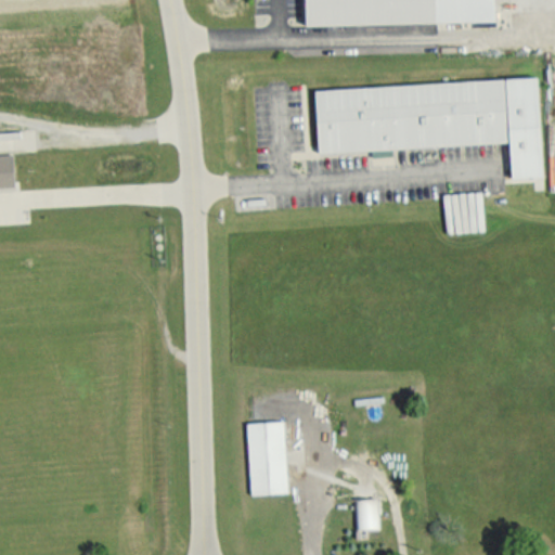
[(493,0),(305,0),(306,25),(494,20),(493,0)]
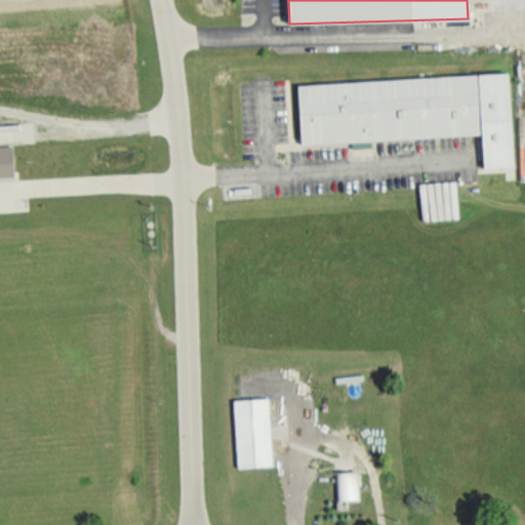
[(297,83),(300,144),(351,142),(352,148),(371,147),(370,139),(482,133),(484,168),(513,166),(508,73),(297,83)]
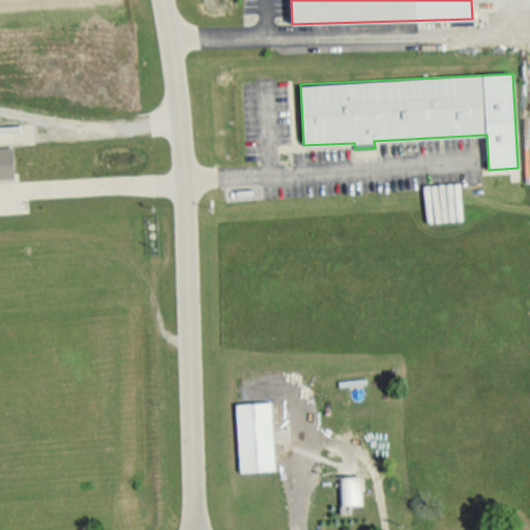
[(0,178),(13,178),(12,147),(0,147),(0,178)]
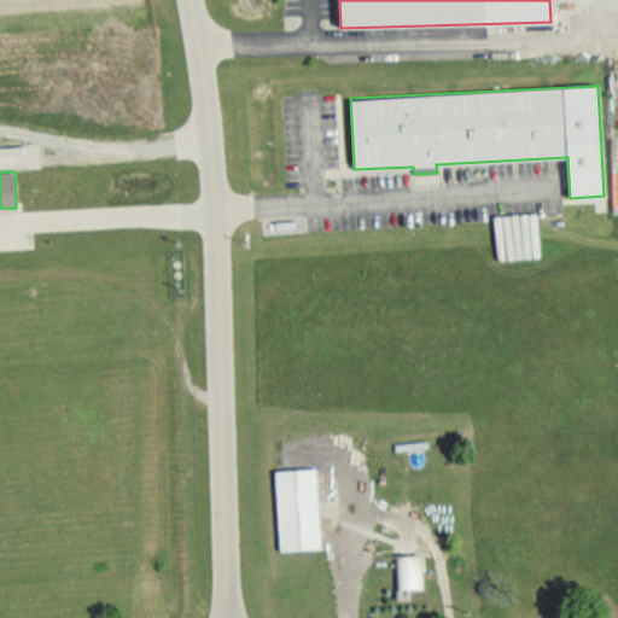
[(278,551),(320,548),(316,468),(275,470),(278,551)]
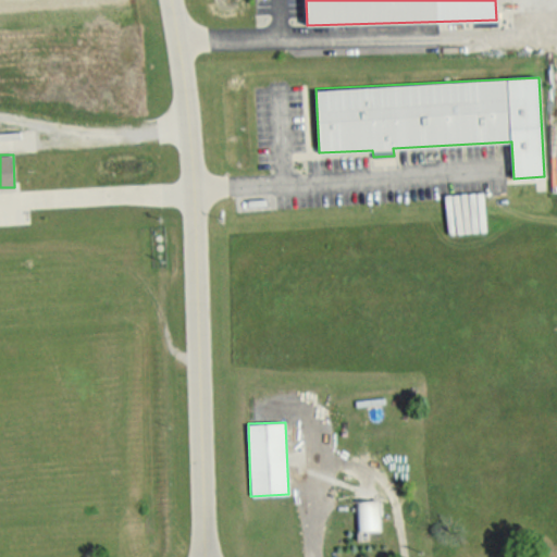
[(355,500),(356,530),(380,529),(379,499),(355,500)]
